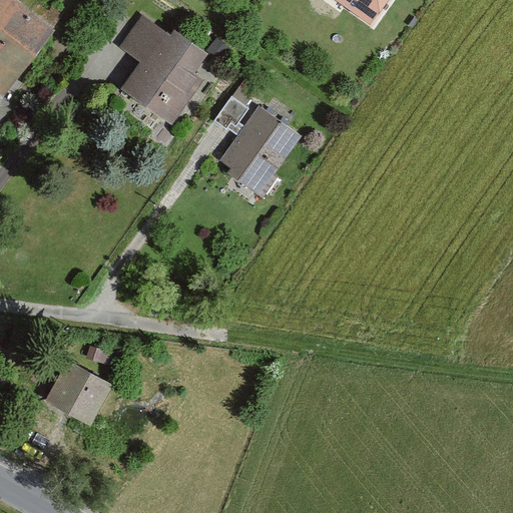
[(17,0),(0,0),(0,89),(52,30),(17,0)]
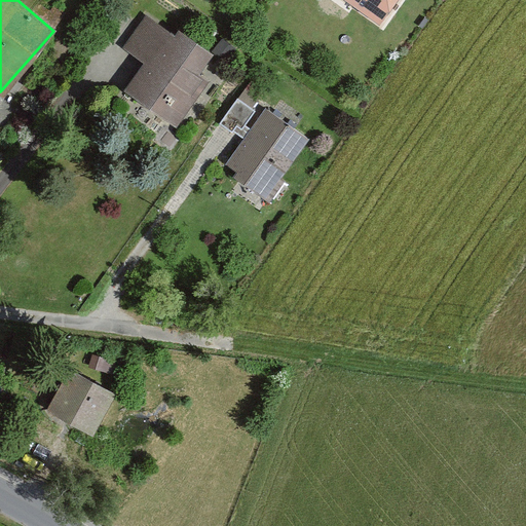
[(400,0),(336,0),(382,29),(400,0)]
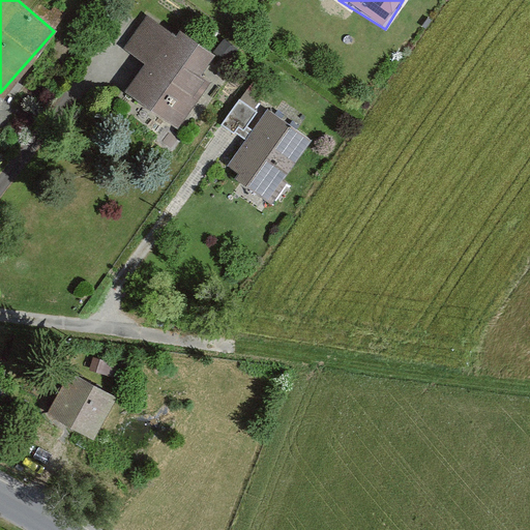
[(216,60),(144,16),(123,49),(145,63),(122,99),(172,130),(216,60)]
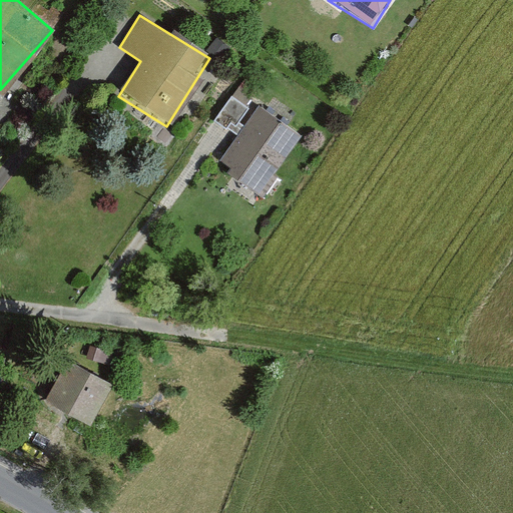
[(302,136),(259,106),(219,161),(231,169),(228,173),(260,195),(302,136)]
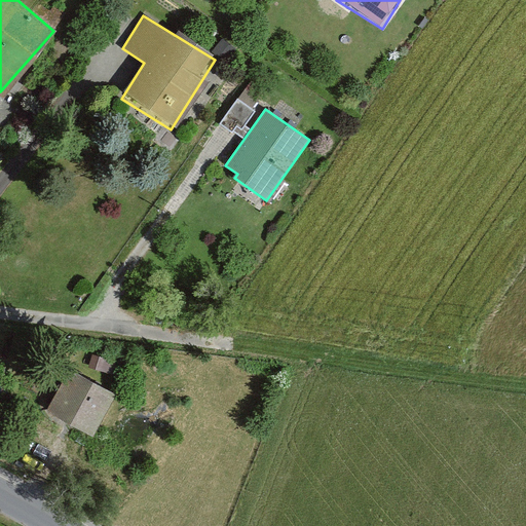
[(120,393),(73,367),(49,408),(96,435),(120,393)]
